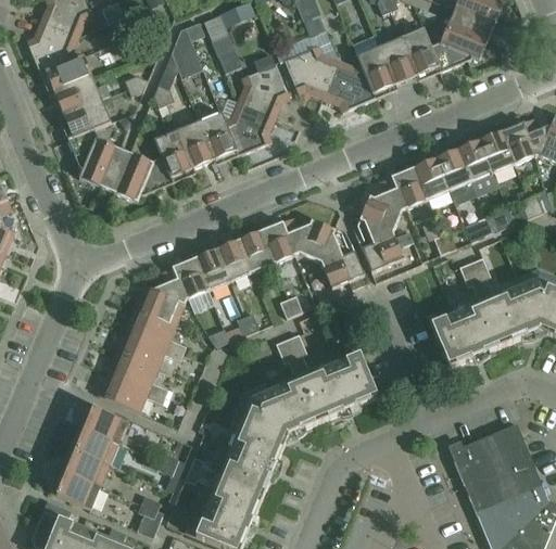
[(40,18),(78,35),(85,18),(92,15),(86,0),(46,0),(47,2),(40,18)]
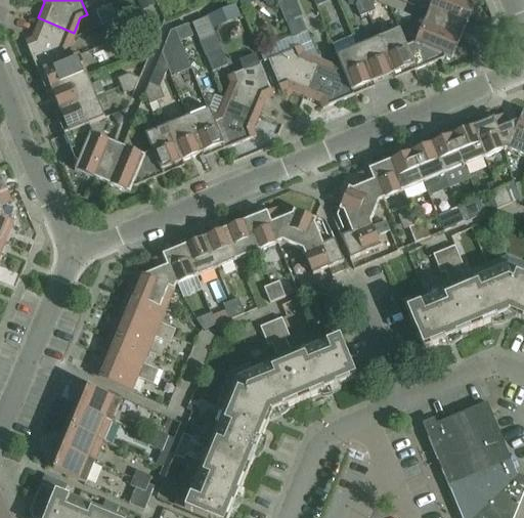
[(110,0),(95,6),(98,13),(114,7),(110,0)]
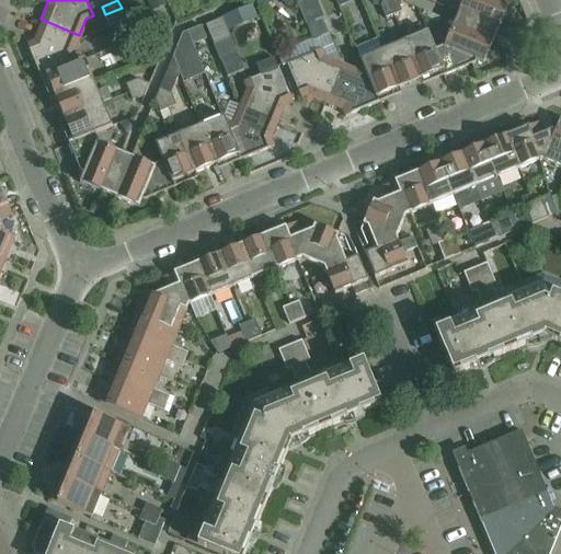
[(147,0),(152,12),(168,6),(165,0),(147,0)]
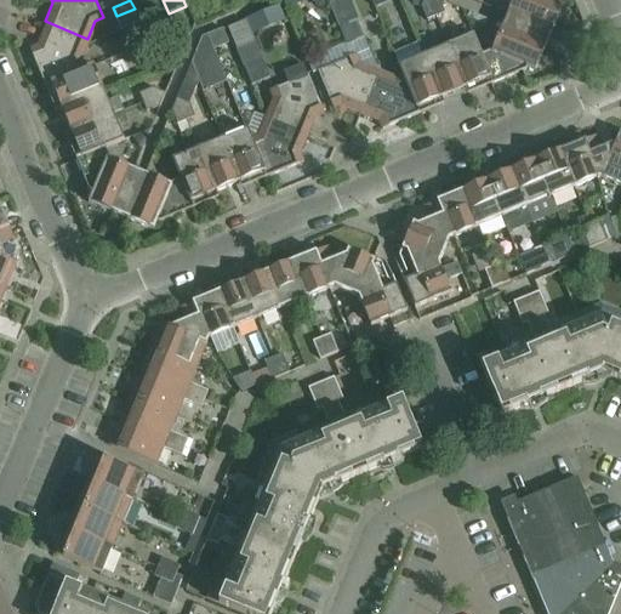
[(285,15),(279,0),(277,0),(254,10),(260,26),(285,15)]
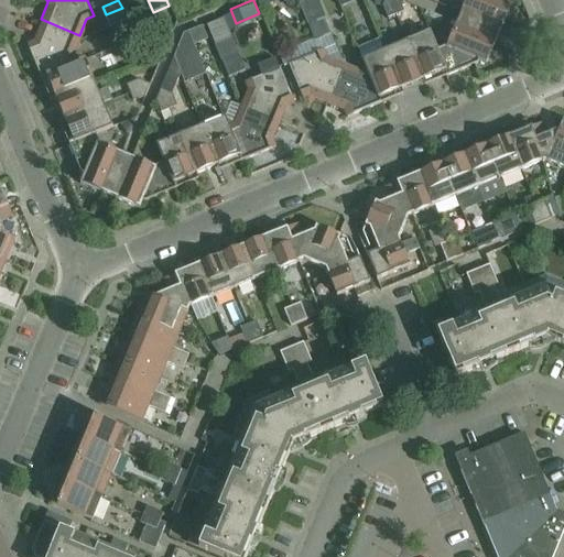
[(387,13),(396,10),(391,0),(381,0),(381,1),(382,1),(387,13)]
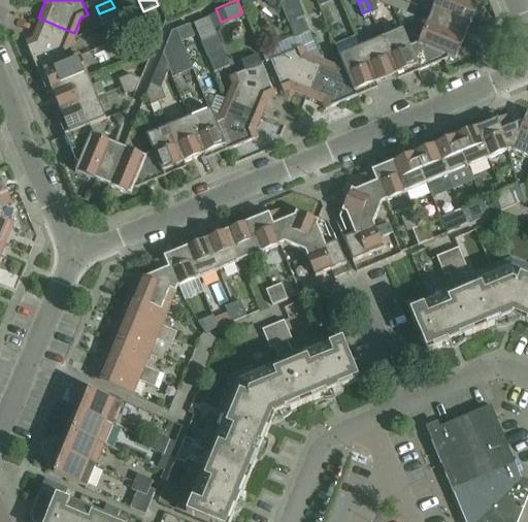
[(366,0),(370,9),(377,6),(375,0),(366,0)]
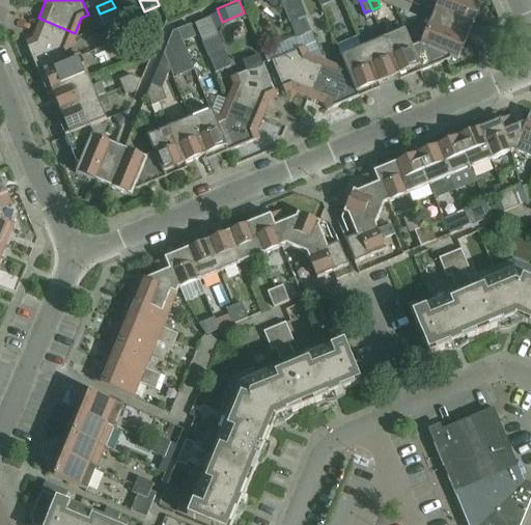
[(437,0),(434,7),(471,23),(480,0),(437,0)]
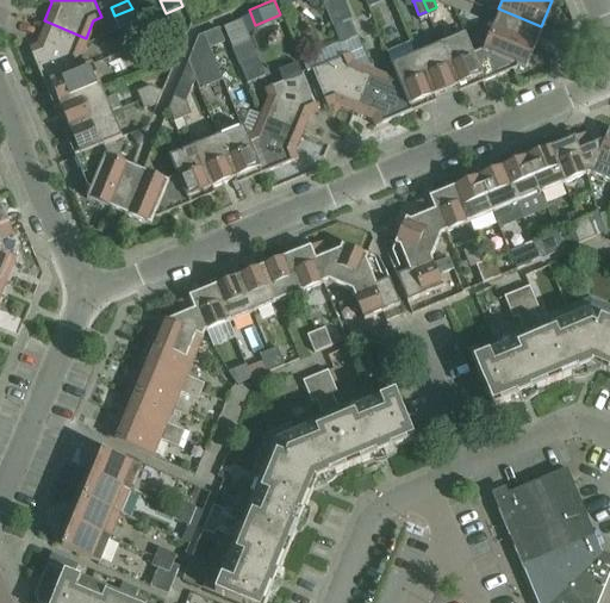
[(132,8),(114,16),(118,25),(136,18),(132,8)]
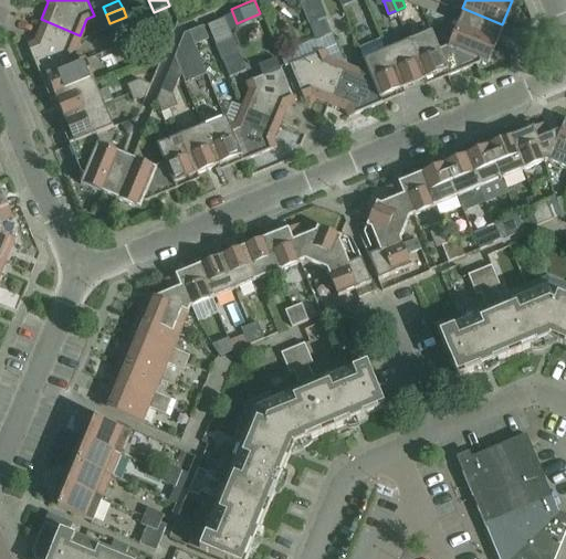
[(442,22),(446,13),(432,8),(429,16),(442,22)]
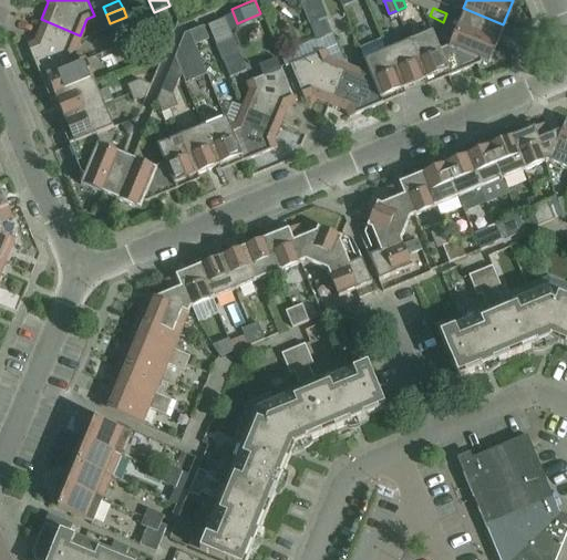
[(326,13),(317,17),(323,32),(331,29),(326,13)]
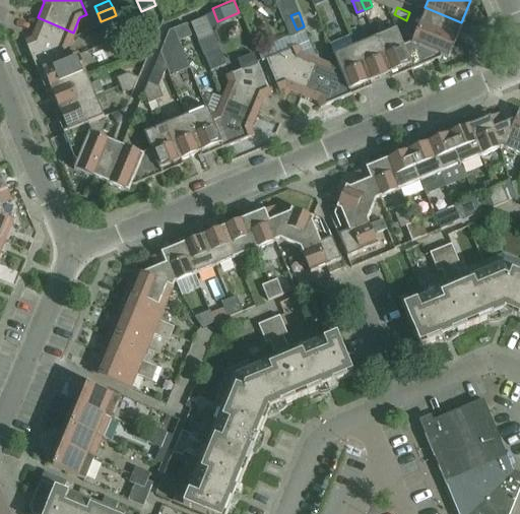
[(290,15),(283,18),(289,33),(297,29),(290,15)]
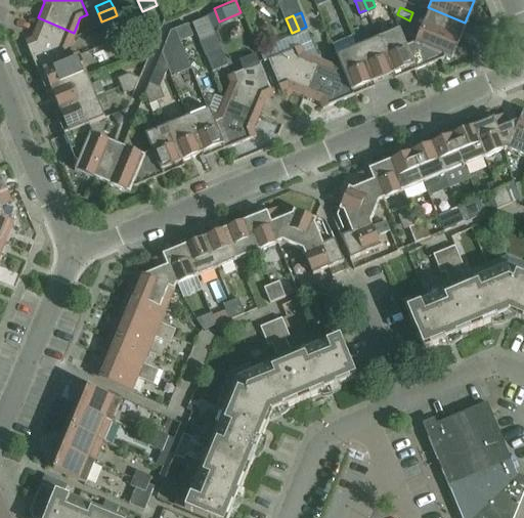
[(74,33),(38,17),(32,34),(25,37),(38,69),(43,67),(42,66),(71,54),(70,53),(68,48),(74,33)]
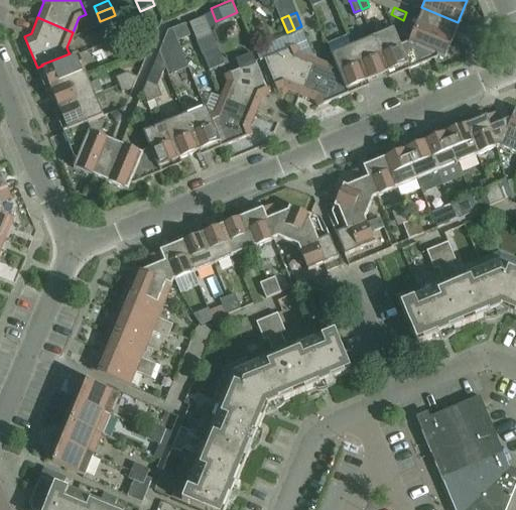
[(444,54),(454,32),(417,17),(409,36),(399,40),(398,41),(406,60),(405,60),(407,66),(436,53),(437,51),(444,54)]
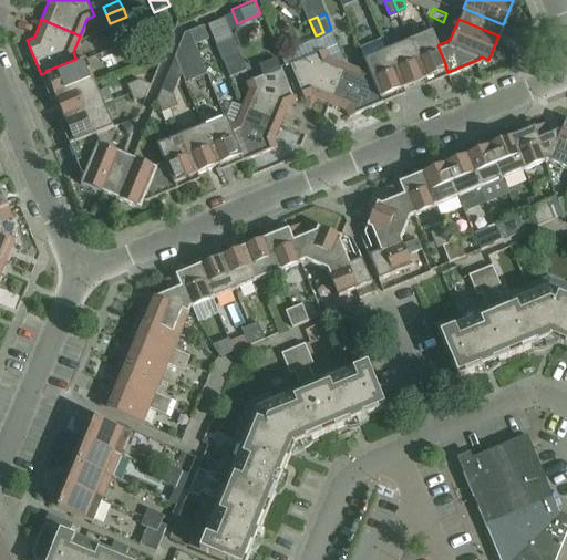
[(424,75),(445,66),(446,66),(437,45),(439,44),(432,27),(409,37),(424,75)]
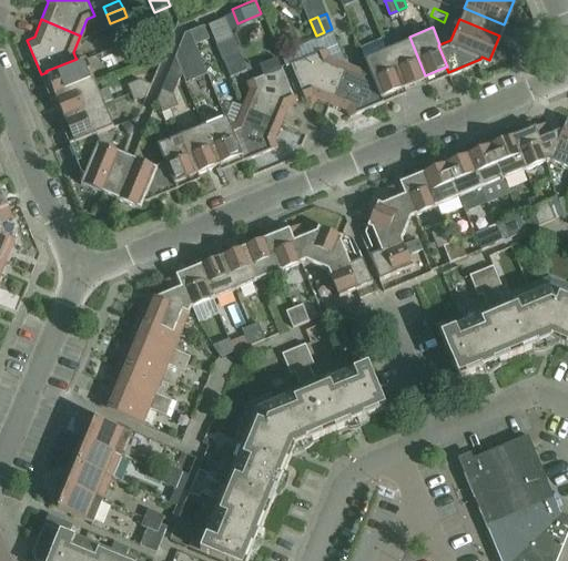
[(324,32),(316,36),(321,47),(290,60),(304,94),(312,92),(328,99),(345,60),(332,29),(324,32)]
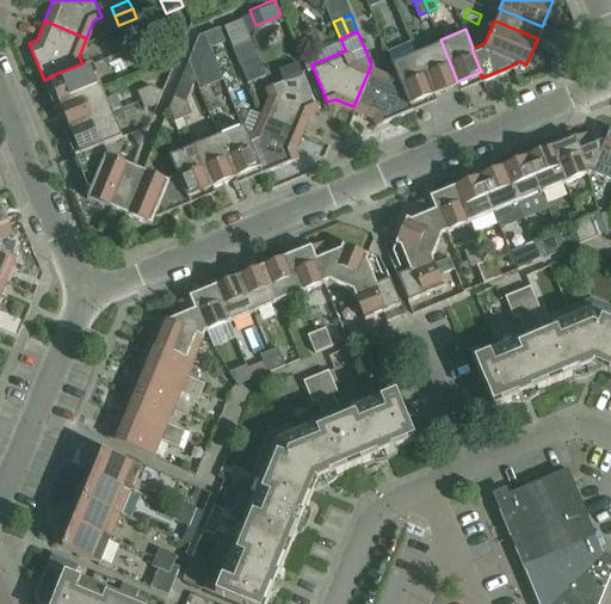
[(396,68),(409,100),(412,100),(433,91),(417,49),(411,36),(386,47),(395,69),(396,68)]
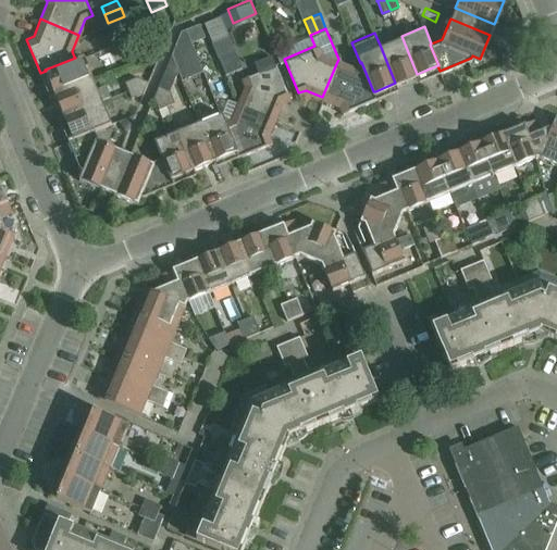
[(132,35),(115,41),(119,49),(135,42),(132,35)]
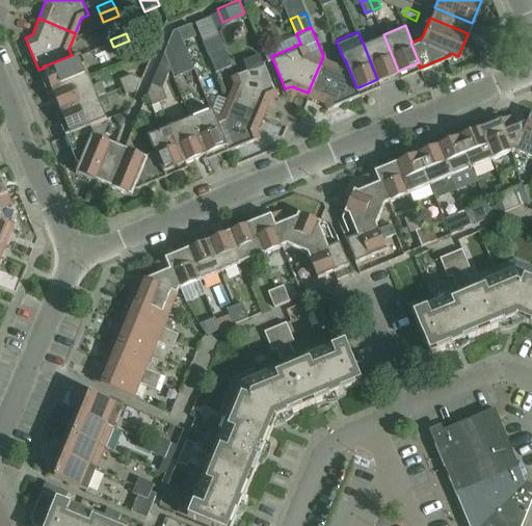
[(383,34),(363,43),(377,79),(398,71),(383,34)]
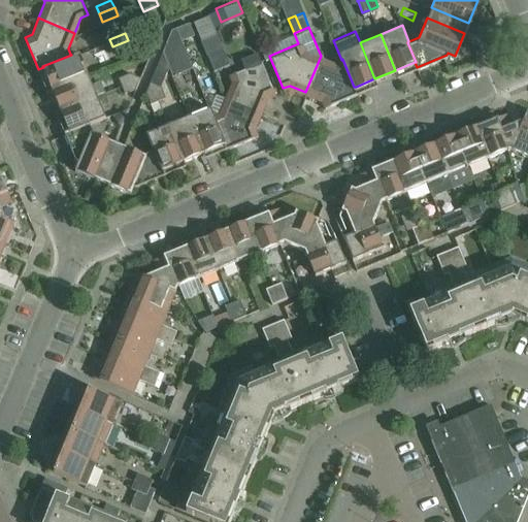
[(215,50),(221,64),(228,61),(222,45),(215,50)]
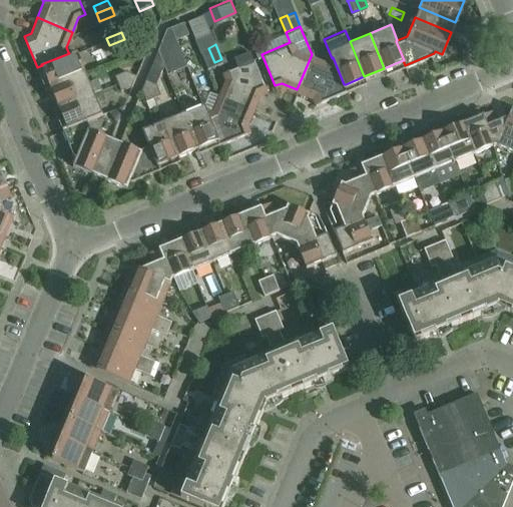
[(152,95),(160,91),(156,80),(163,63),(156,45),(145,76),(152,95)]
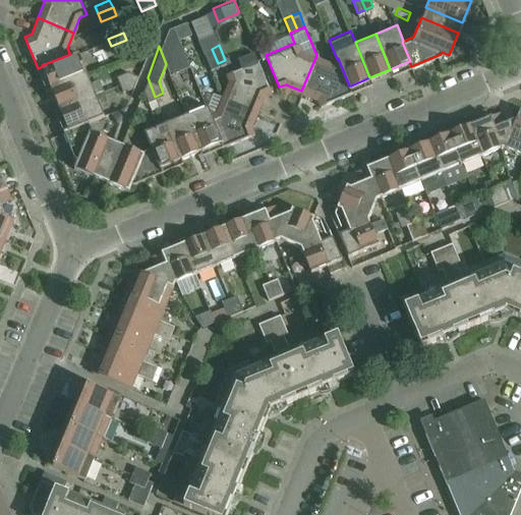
[(212,49),(205,52),(211,66),(218,63),(212,49)]
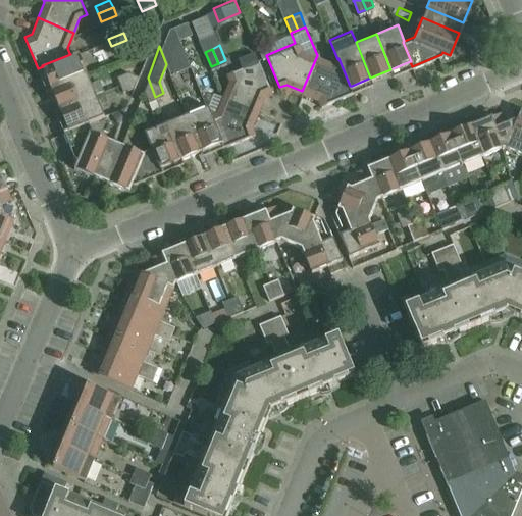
[(228,79),(222,94),(258,109),(265,94),(271,91),(254,49),(238,56),(242,65),(226,71),(228,79)]
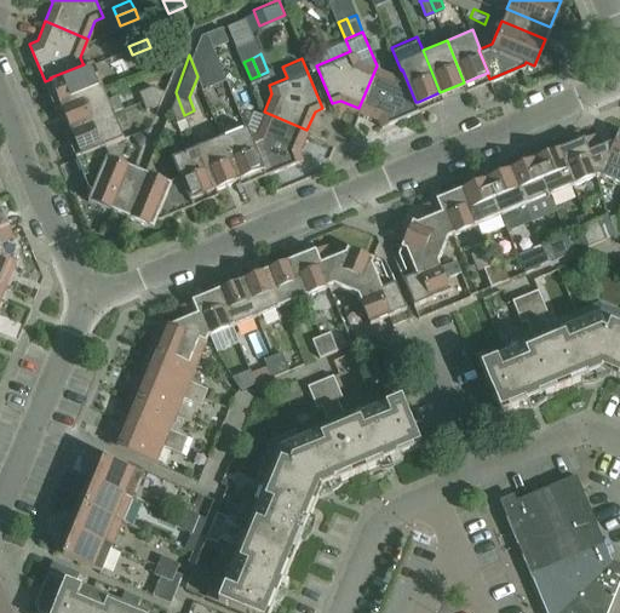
[(61,102),(103,85),(92,59),(82,63),(84,64),(50,78),(51,79),(61,102)]
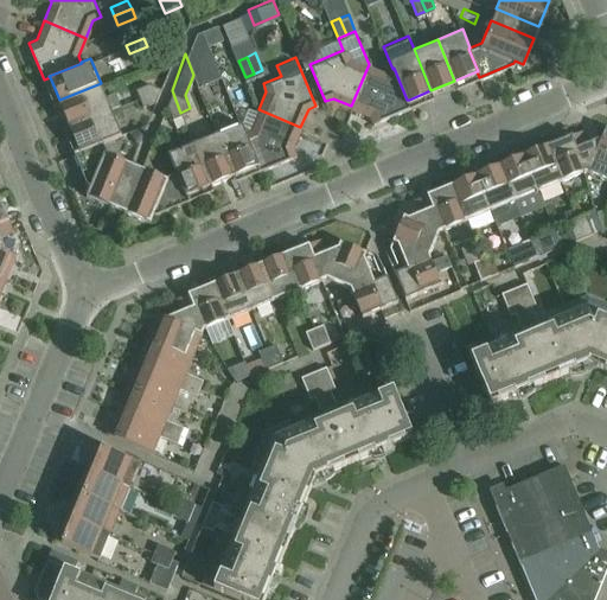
[(394,68),(393,69),(385,71),(369,64),(351,106),(370,113),(374,121),(411,106),(409,100),(407,100),(394,68)]
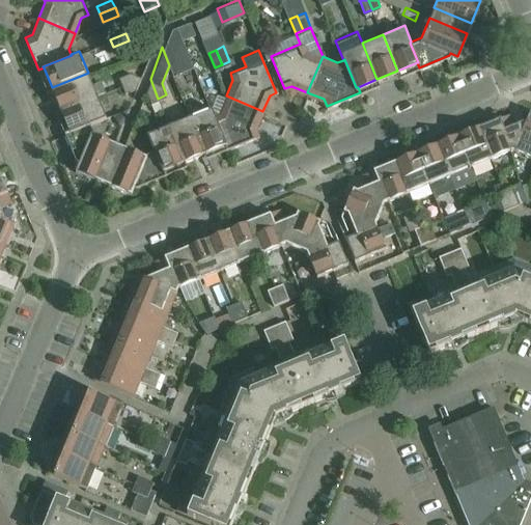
[(118,76),(121,83),(140,75),(130,71),(118,76)]
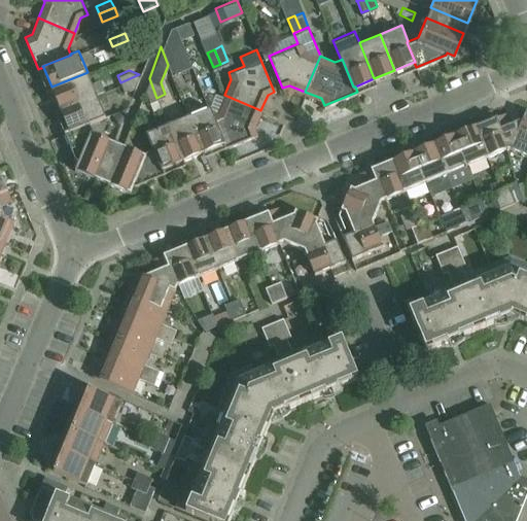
[(60,107),(96,93),(88,72),(51,87),(60,107)]
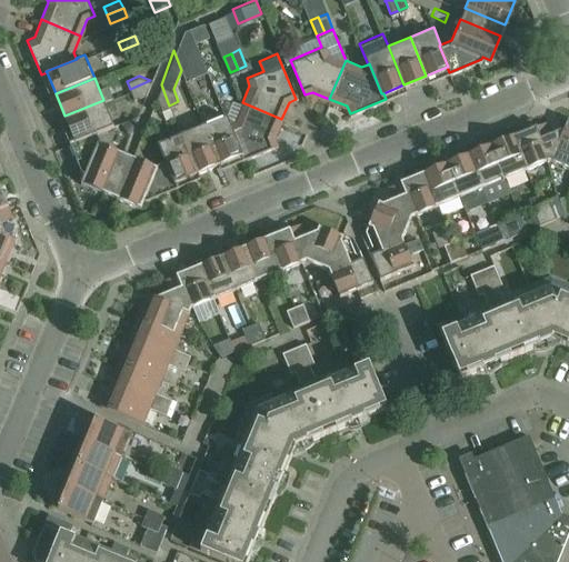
[(130,89),(133,97),(146,92),(151,80),(150,80),(130,89)]
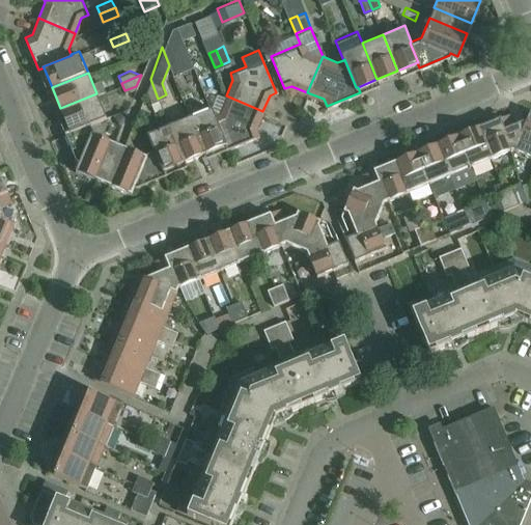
[(150,102),(158,99),(150,79),(146,90),(150,102)]
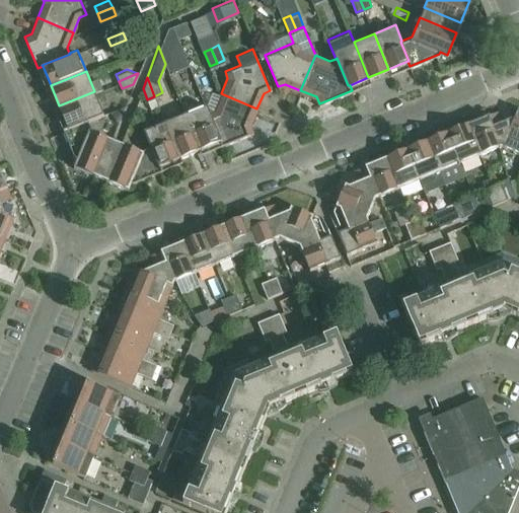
[(59,105),(67,125),(67,126),(86,118),(87,119),(103,113),(94,91),(59,105)]
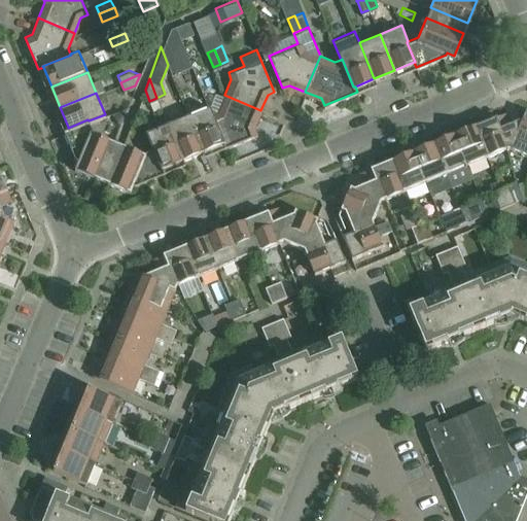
[(260,110),(224,95),(218,110),(213,112),(212,113),(223,141),(222,141),(224,146),(257,133),(254,126),(260,110)]
